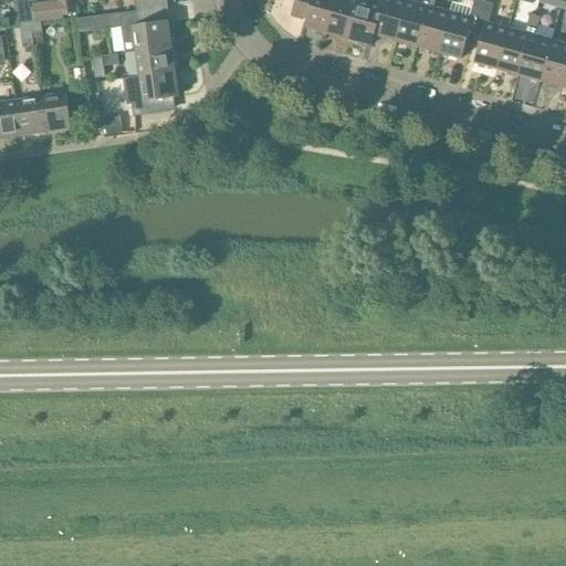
[(29,0),(12,0),(17,25),(20,25),(31,24),(33,23),(29,0)]
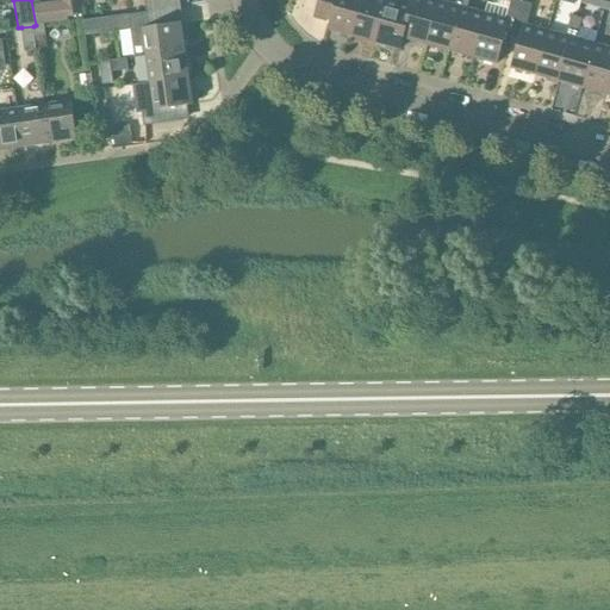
[(79,0),(61,0),(64,19),(81,16),(79,0)]
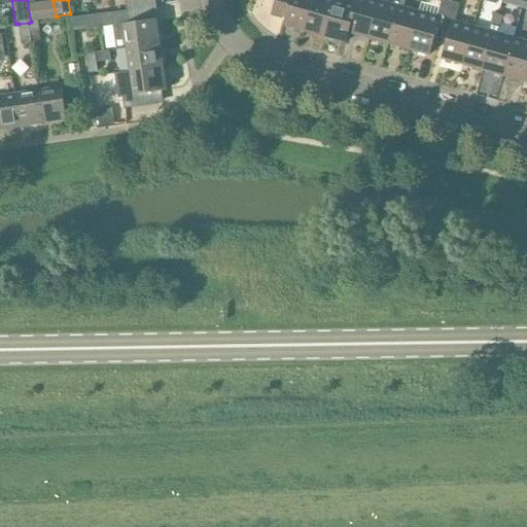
[(125,0),(127,11),(154,7),(152,0),(125,0)]
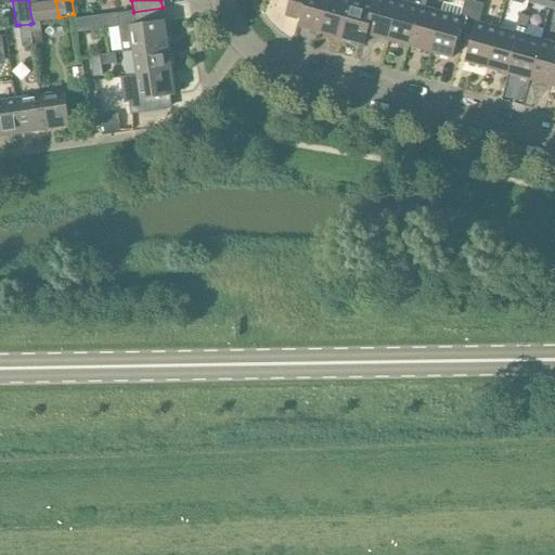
[(298,27),(321,34),(330,0),(289,0),(286,15),(300,20),(298,27)]
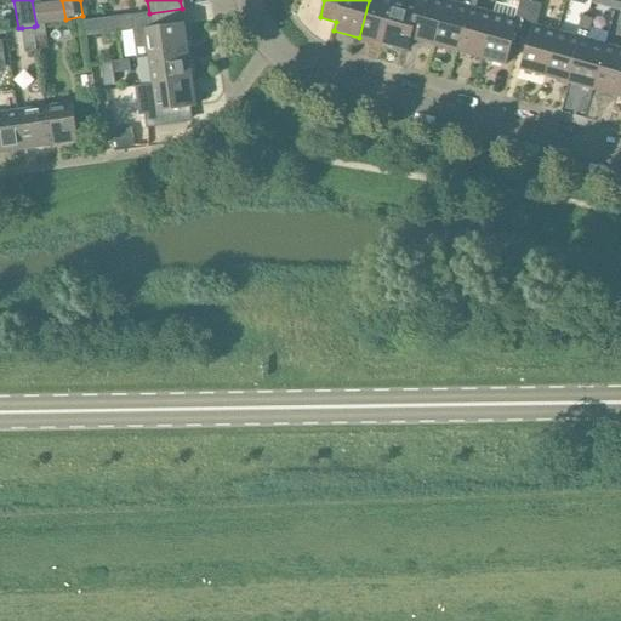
[(369,0),(359,38),(382,44),(394,0),(369,0)]
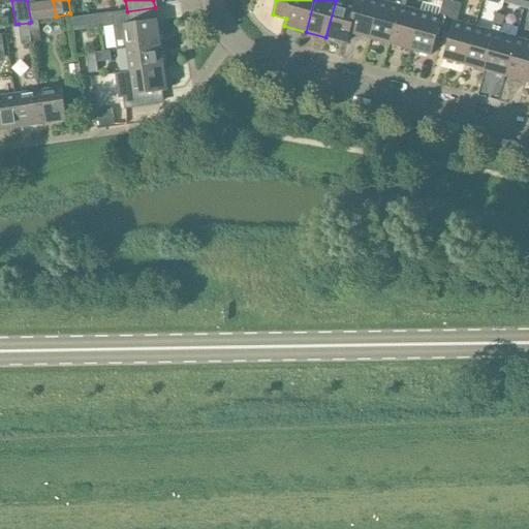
[(356,4),(340,0),(336,0),(325,37),(346,43),(356,4)]
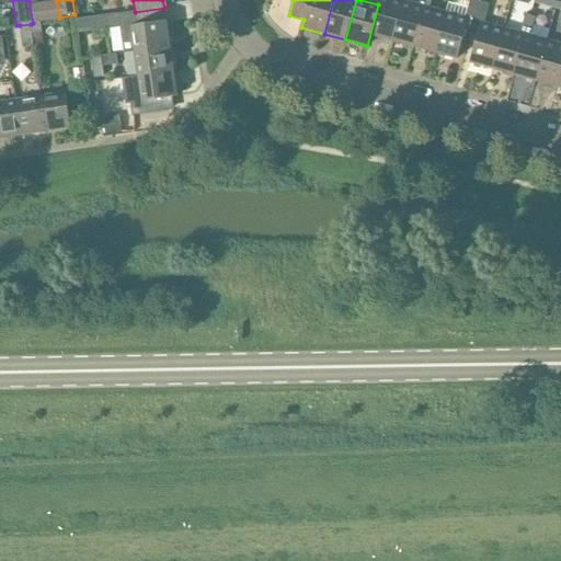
[(379,0),(378,4),(367,46),(368,46),(373,35),(392,41),(403,0),(401,0),(379,0)]
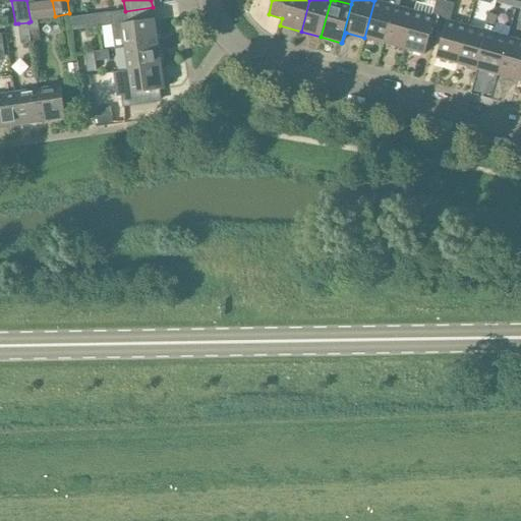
[(374,0),(364,38),(384,44),(394,6),(399,7),(400,0),(390,0),(390,4),(374,0)]
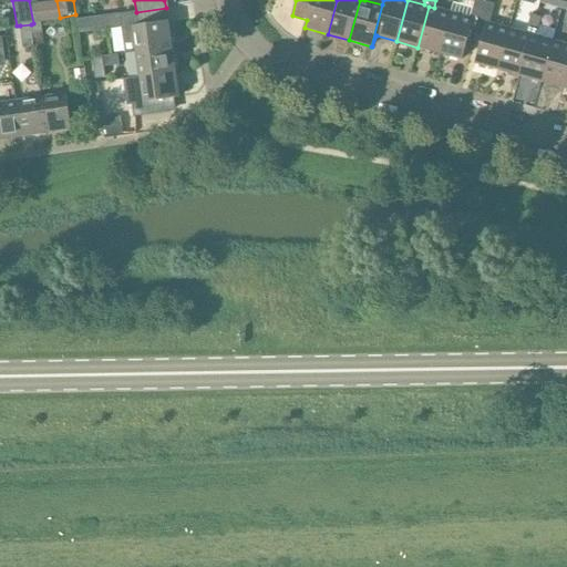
[(472,27),(478,29),(485,2),(478,0),(474,0),(471,18),(451,12),(440,53),(462,60),(472,27)]
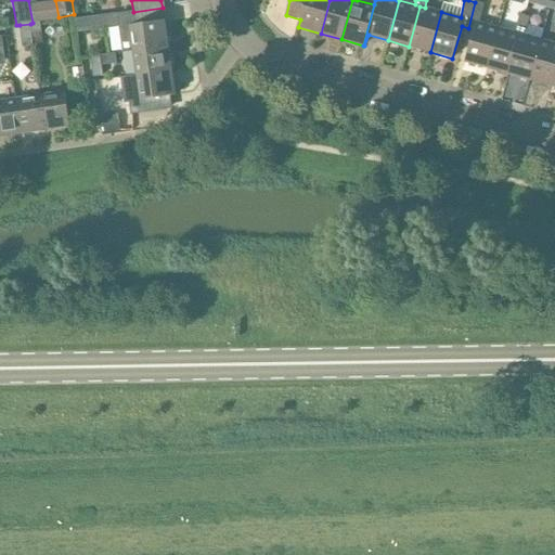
[(465,62),(488,68),(499,28),(479,23),(485,4),(475,2),(468,28),(474,29),(465,62)]
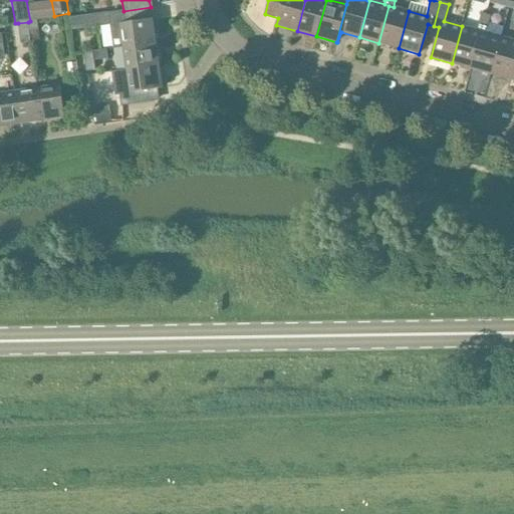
[(409,11),(394,7),(389,6),(378,43),(399,48),(409,11)]
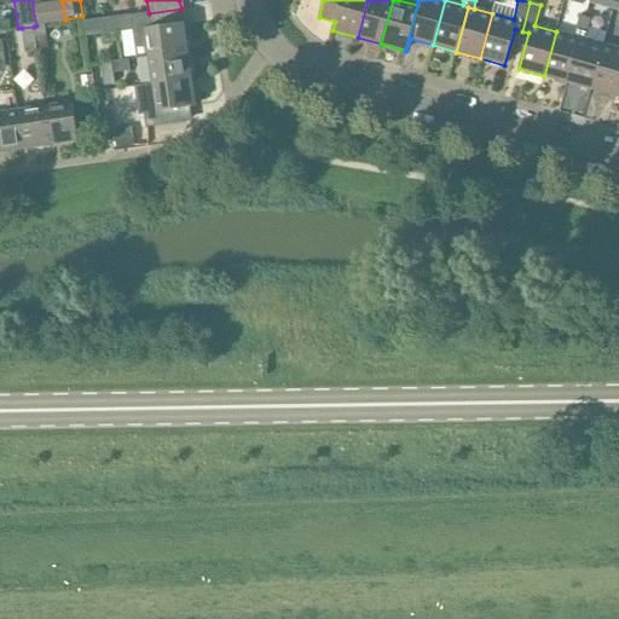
[(181,9),(149,13),(131,16),(137,58),(149,57),(187,51),(181,9)]
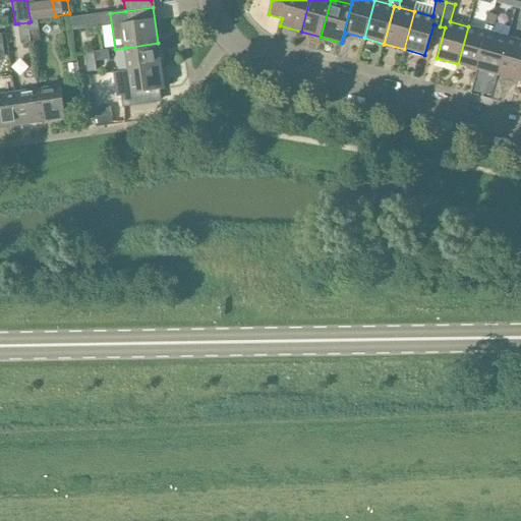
[(488,13),(485,22),(495,24),(498,16),(488,13)]
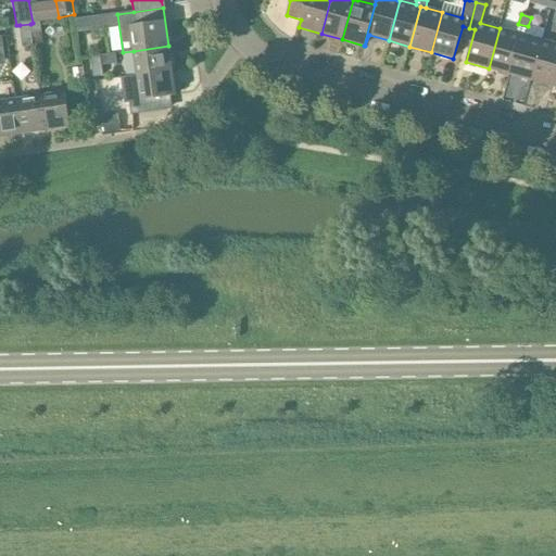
[(89,19),(76,20),(78,34),(91,32),(89,19)]
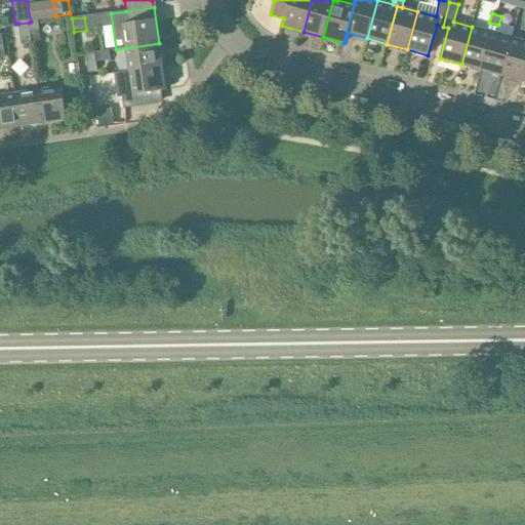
[(31,22),(29,23),(31,39),(40,38),(38,22),(31,22)]
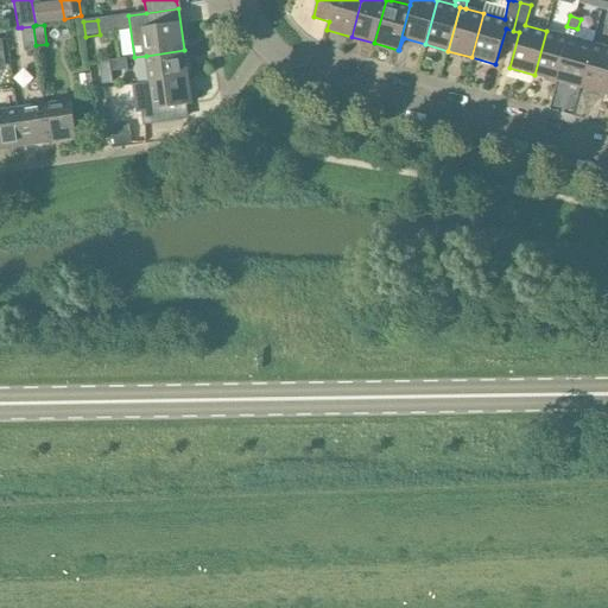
[(37,51),(36,45),(33,26),(21,27),(25,52),(37,51)]
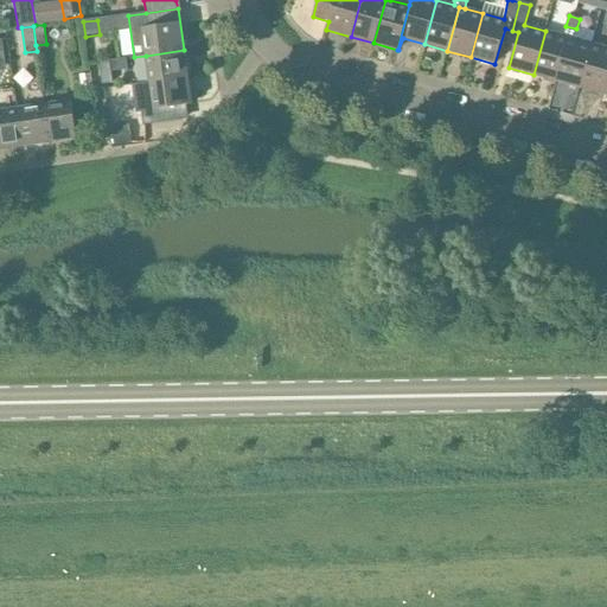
[(563,36),(545,31),(534,75),(556,82),(568,37),(574,39),(576,29),(566,26),(563,36)]
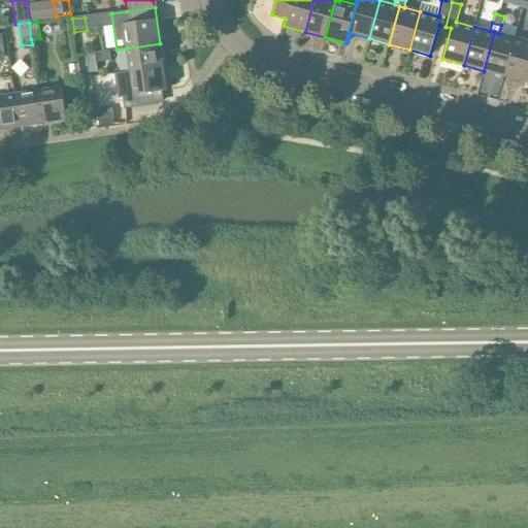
[(499,34),(494,32),(484,71),(504,76),(515,38),(499,34)]
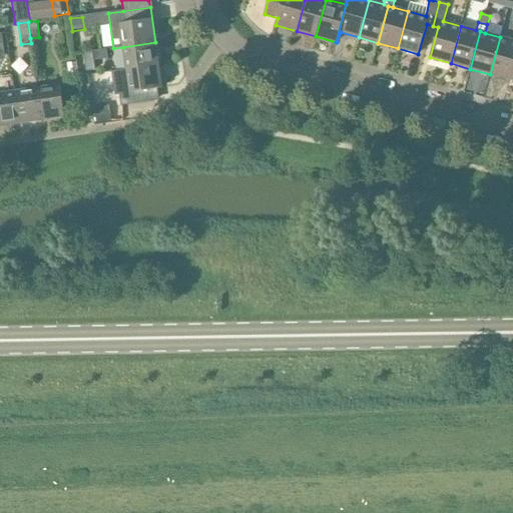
[(512,40),(500,37),(490,74),(510,80),(512,66),(512,40)]
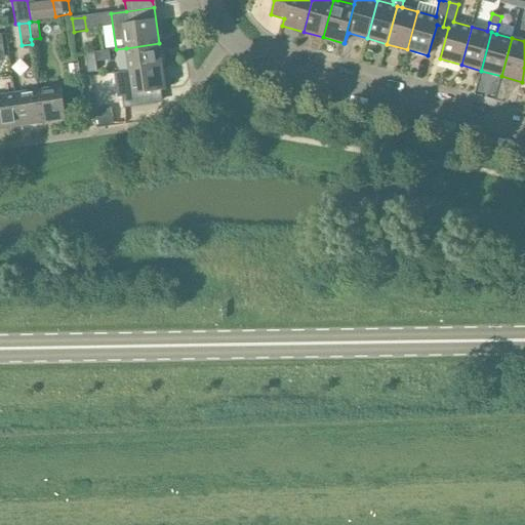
[(126,48),(129,72),(162,67),(159,43),(126,48)]
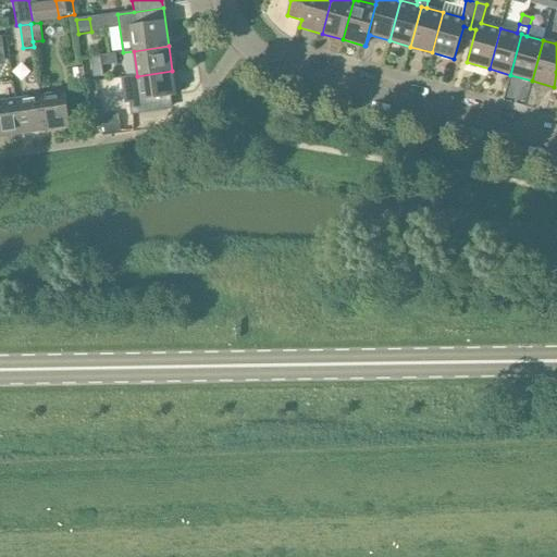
[(100,56),(91,58),(94,76),(103,75),(100,56)]
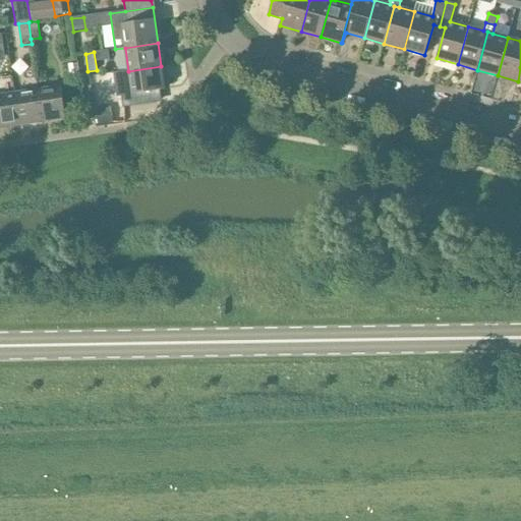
[(78,63),(68,64),(69,77),(79,76),(78,63)]
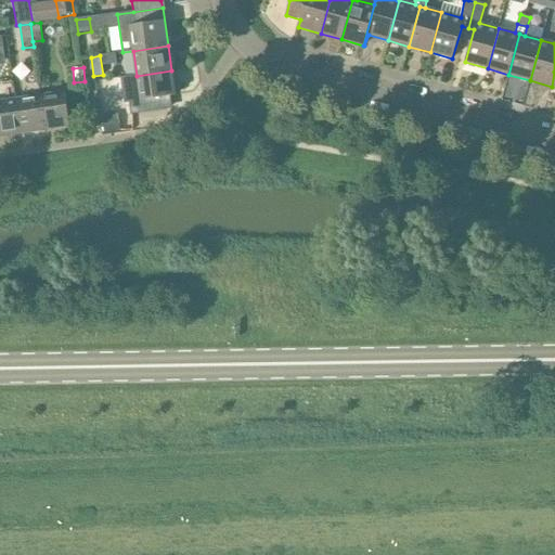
[(129,92),(129,93),(132,115),(168,110),(166,97),(176,95),(171,71),(137,76),(139,90),(129,92)]
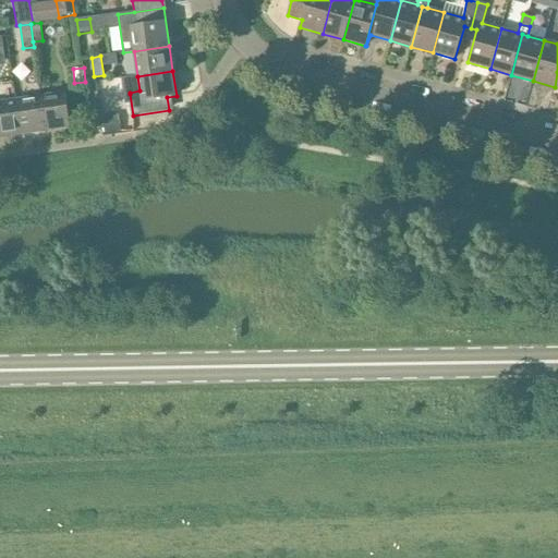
[(40,97),(46,132),(71,129),(68,107),(65,93),(40,97)]
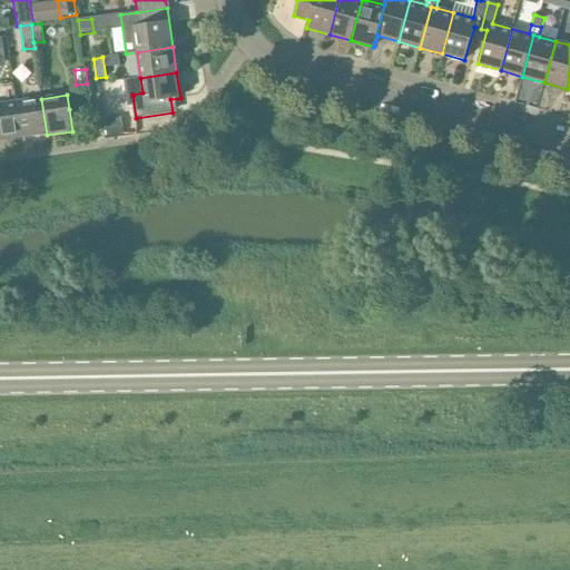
[(41,99),(16,102),(21,138),(47,135),(41,99)]
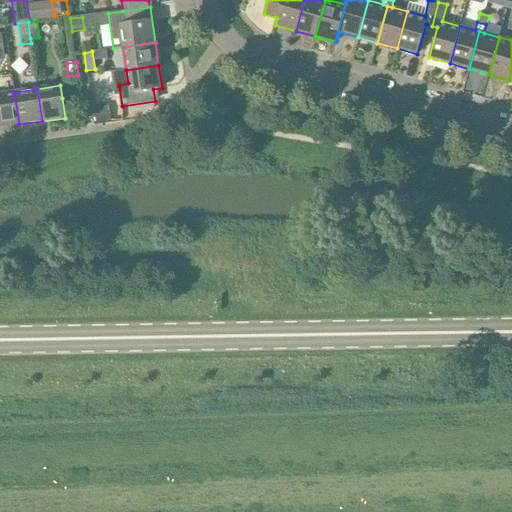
[(0,126),(19,124),(14,92),(0,93),(0,126)]
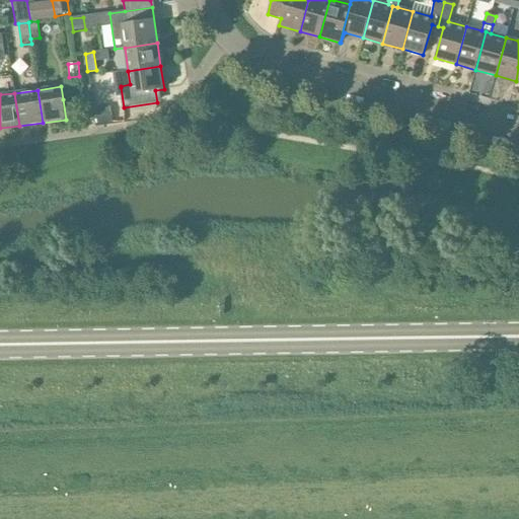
[(80,95),(68,97),(70,108),(82,106),(80,95)]
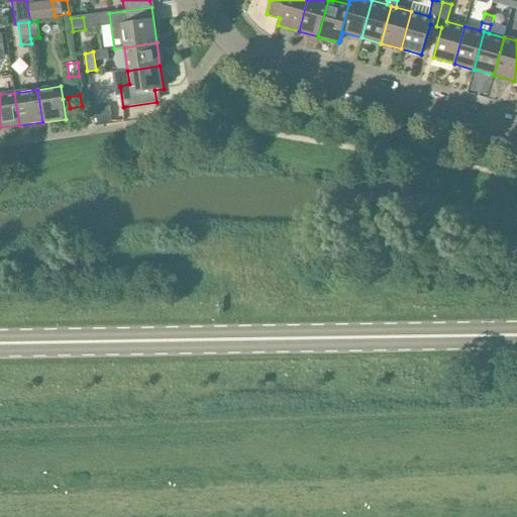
[(110,106),(95,108),(97,124),(112,122),(110,106)]
